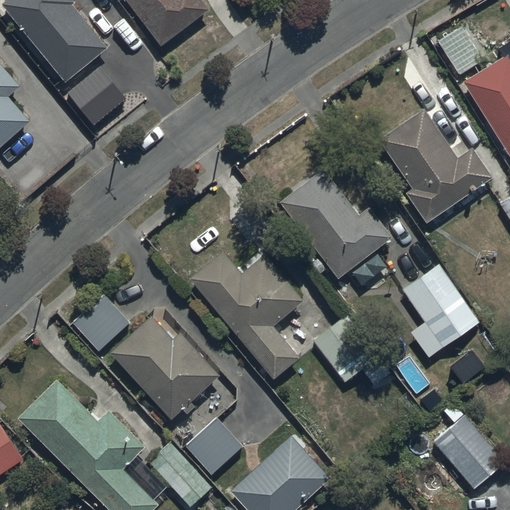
[(71,0),(7,0),(3,4),(66,83),(107,49),(72,4),(74,2),(71,0)]
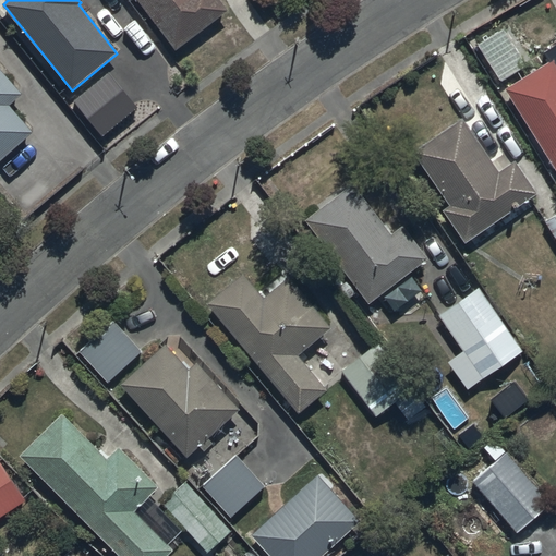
[(136,0),(176,51),(229,11),(220,0),(136,0)]
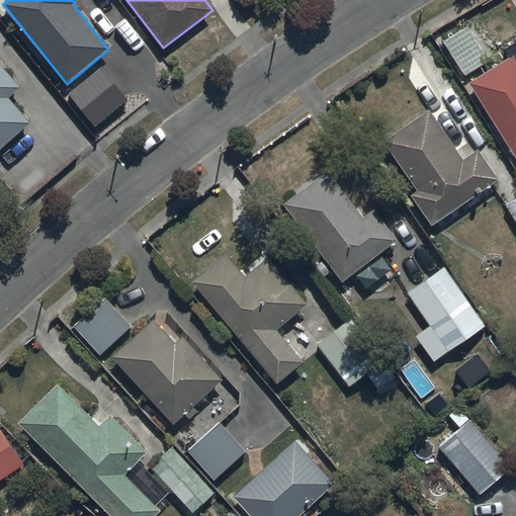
[(515,60),(512,54),(467,83),(515,156),(515,60)]
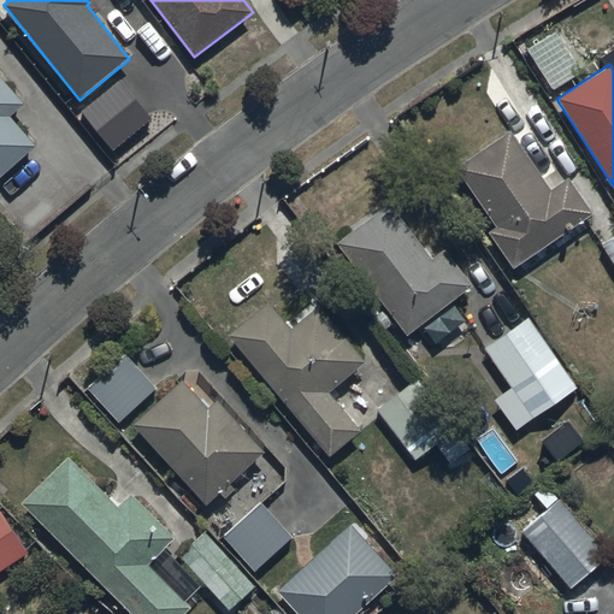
[(0,177),(35,145),(9,118),(23,105),(0,80),(0,177)]
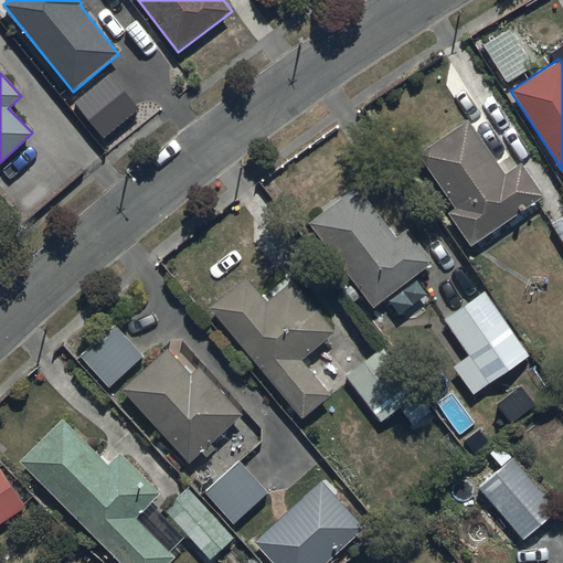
[(467,121),(417,155),(455,210),(448,214),(470,246),(544,197),(522,163),(503,176),(467,121)]
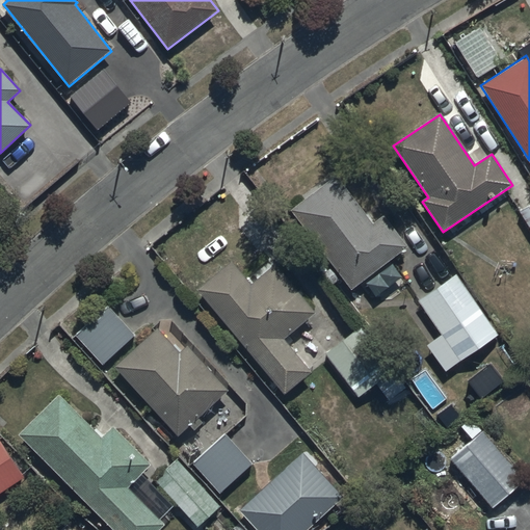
[(352,290),(364,281),(376,297),(401,280),(388,262),(407,247),(383,215),(372,224),(337,177),(289,211),(352,290)]
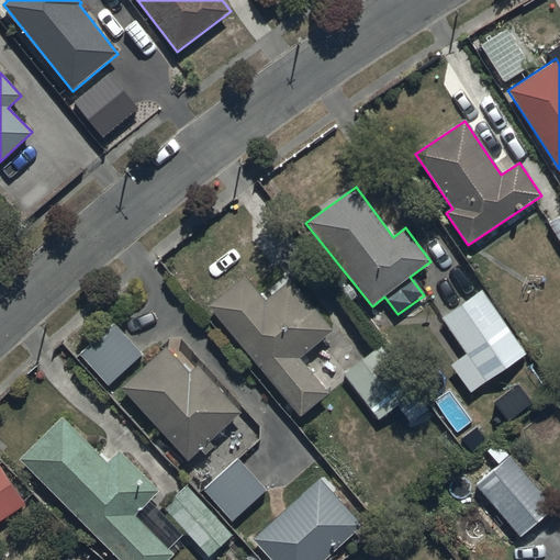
[(559,217),(548,226),(559,245),(559,217)]
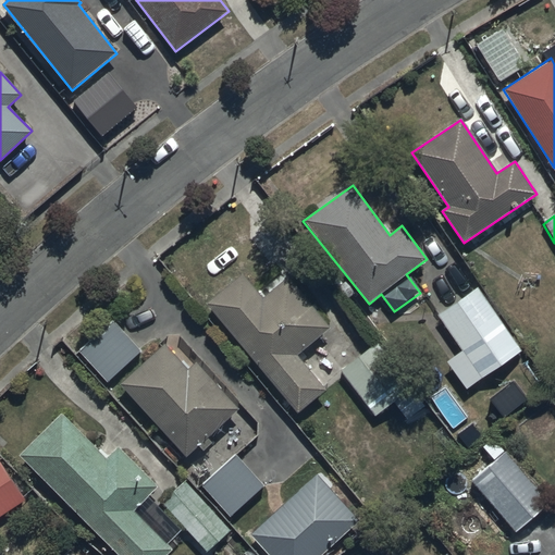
[(244,273),(208,305),(298,411),(325,389),(296,355),(331,325),(288,276),(264,297),(244,273)]
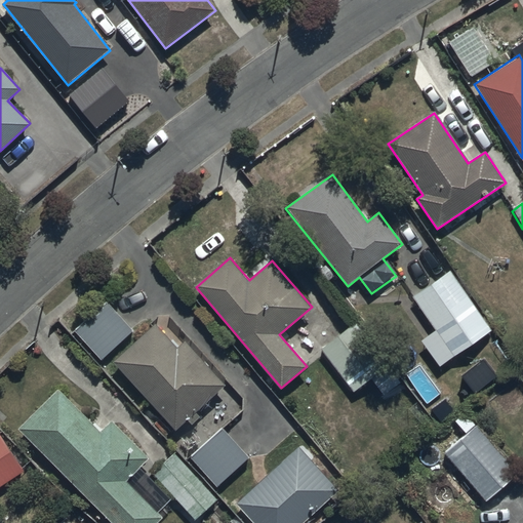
[(447,272),(410,297),(435,331),(420,342),(440,368),(490,333),(447,272)]
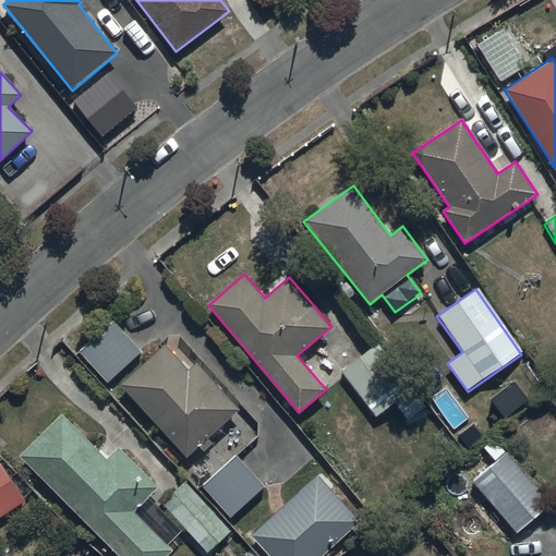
[(112,323),(80,352),(109,384),(141,354),(112,323)]
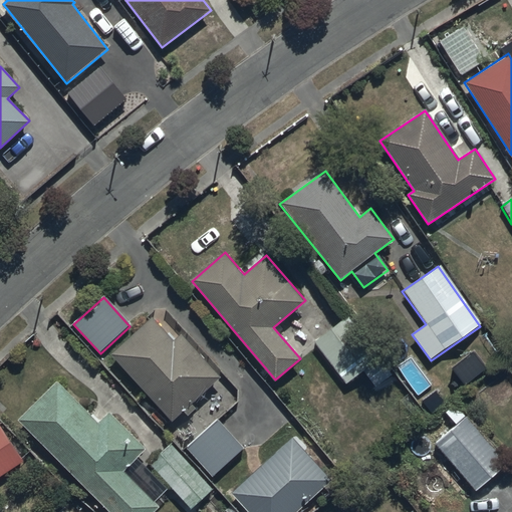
[(153,317),(111,354),(172,422),(222,376),(183,332),(174,340),(153,317)]
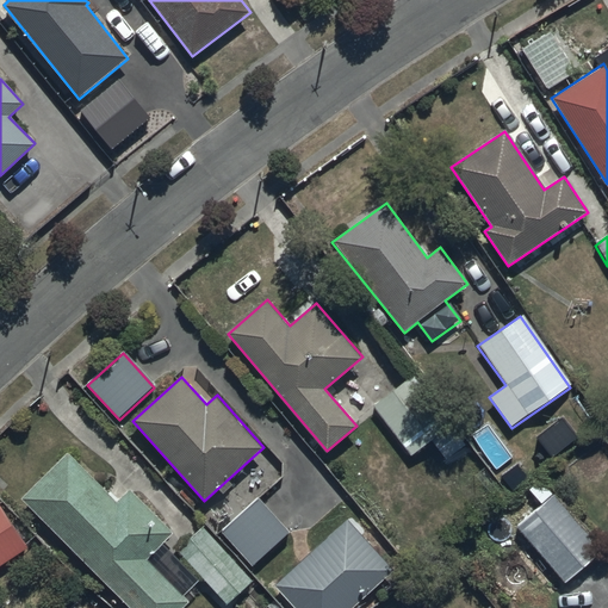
[(408,377),(370,407),(410,458),(450,427),(408,377)]
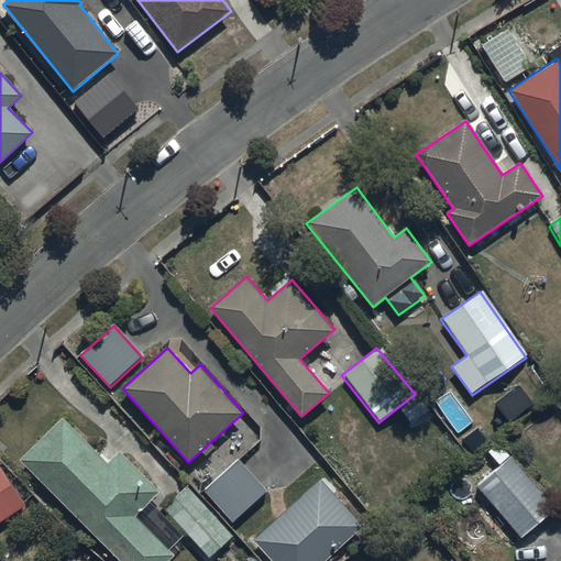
[(62,417),(19,460),(120,560),(169,560),(174,557),(134,517),(160,493),(118,451),(107,462),(62,417)]
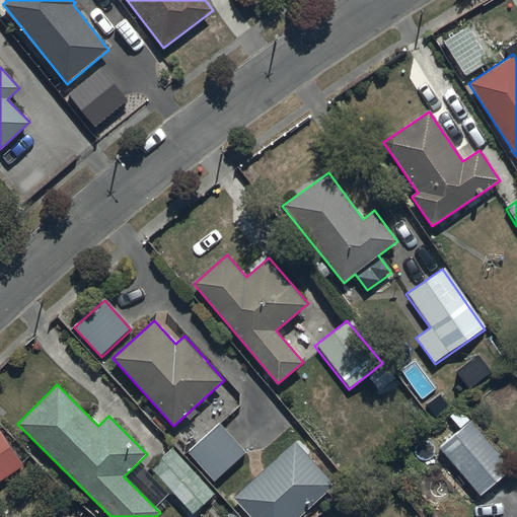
[(475,421),(441,450),(479,496),(515,467),(475,421)]
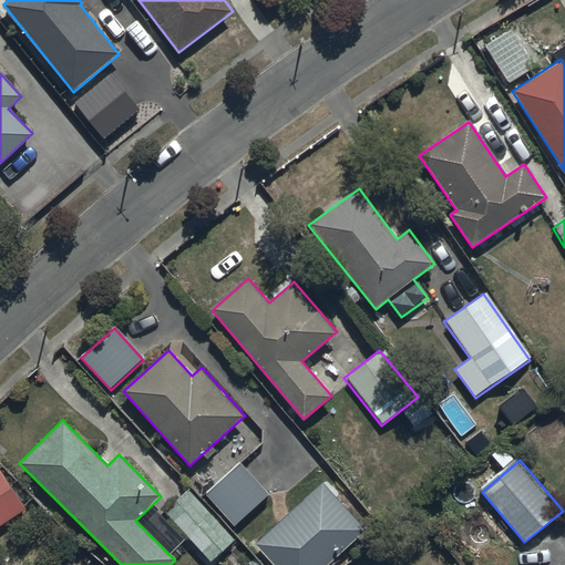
[(238,464),(205,494),(235,525),(267,495),(238,464)]
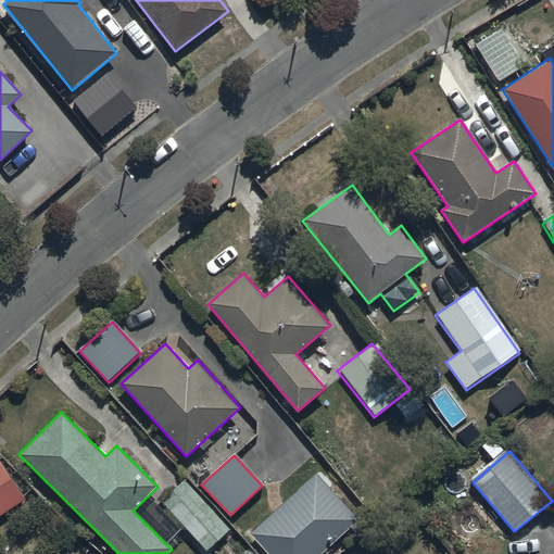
[(0,515),(24,501),(0,462),(0,515)]
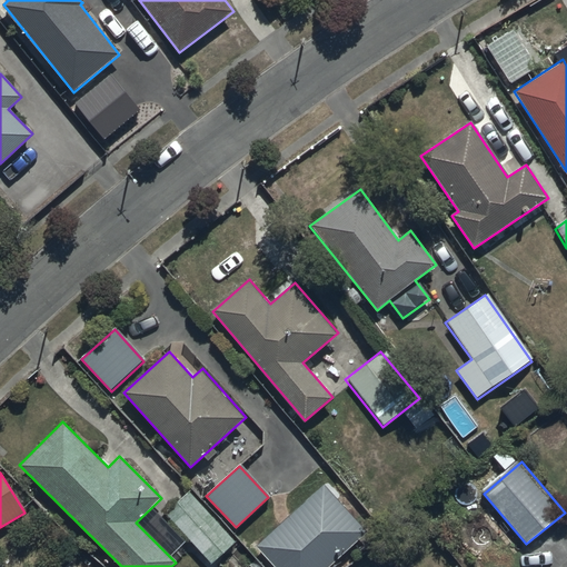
[(324,485),(255,547),(272,566),(328,566),(367,533),(324,485)]
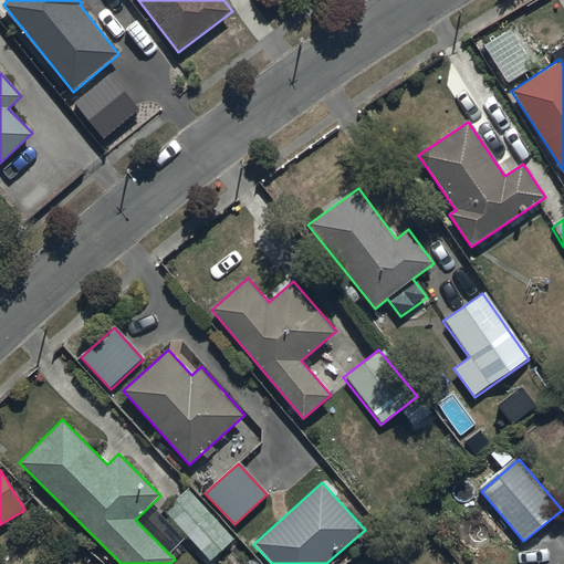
[(233,542),(187,491),(164,512),(210,563),(233,542)]
